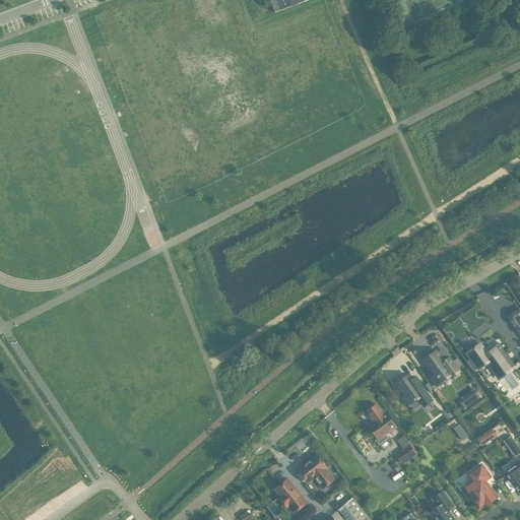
[(241,0),(247,16),(250,15),(259,11),(275,5),(273,0),(241,0)]
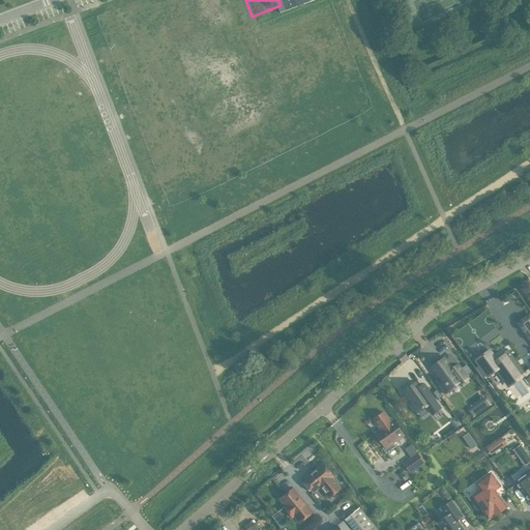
[(529,317),(528,316),(518,323),(527,336),(529,333),(529,317)]
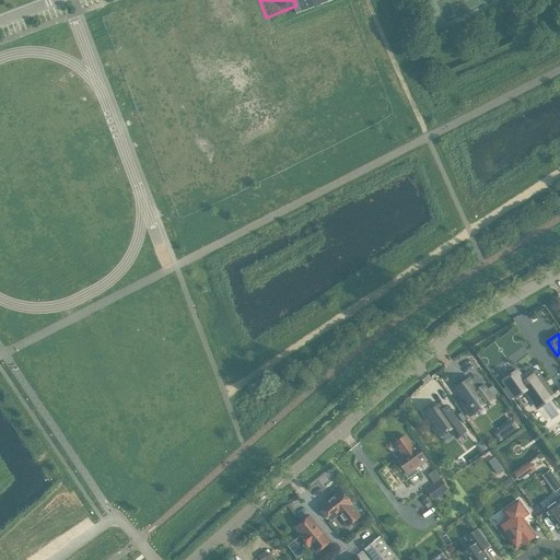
[(506,386),(501,389),(510,400),(514,397),(515,397),(515,396),(524,389),(535,406),(550,396),(553,394),(536,369),(533,372),(534,374),(524,381),(521,375),(516,370),(502,381),(506,386)]
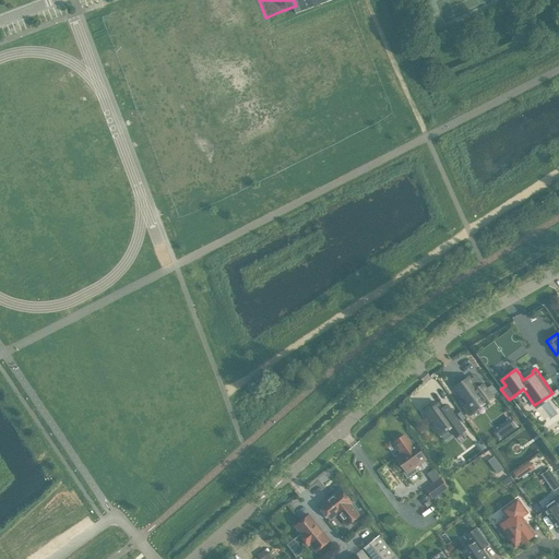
[(468,378),(454,388),(461,396),(459,397),(456,399),(463,407),(468,403),(471,407),(472,406),(474,409),(485,402),(486,404),(494,399),(483,384),(477,389),(468,378)]
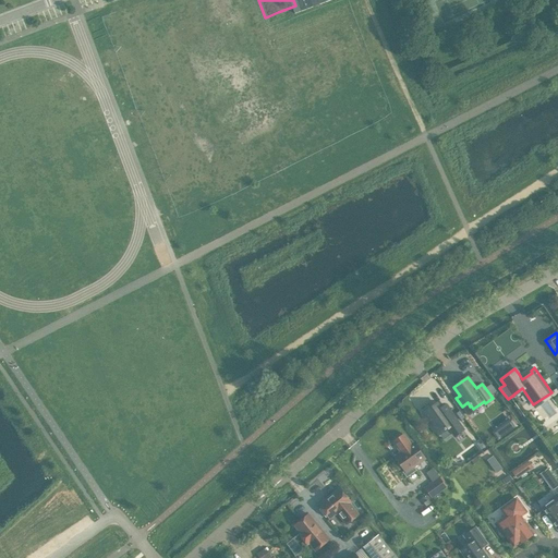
[(436,404),(424,413),(438,434),(448,426),(455,436),(463,429),(445,404),(440,409),(436,404)]
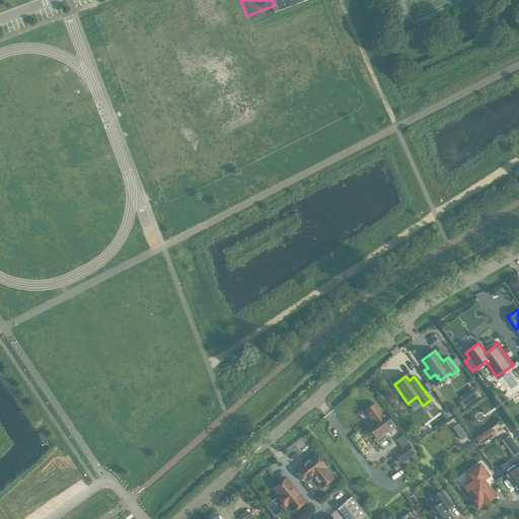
[(461,406),(449,386),(432,396),(445,417),(461,406)]
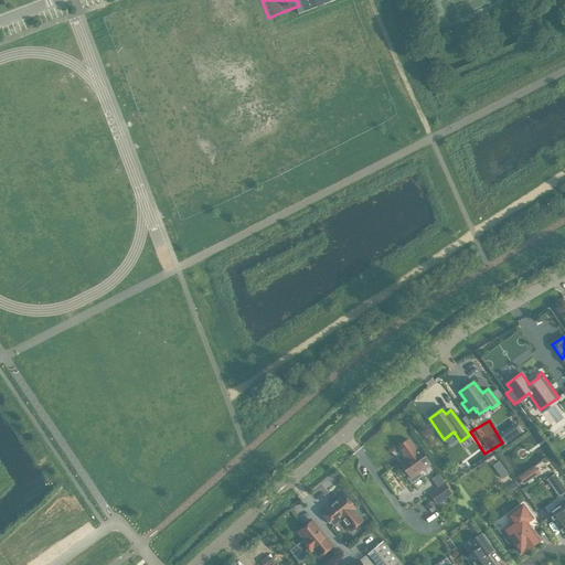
[(430,465),(418,448),(416,450),(408,439),(406,441),(404,440),(401,443),(400,446),(397,447),(405,458),(398,462),(403,467),(402,469),(405,473),(407,473),(409,477),(407,478),(412,483),(422,477),(418,472),(430,465)]
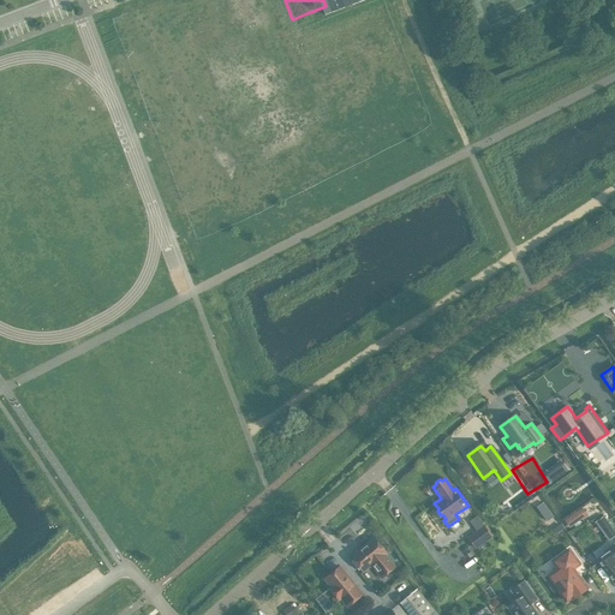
[(590,493),(583,496),(591,514),(599,511),(590,493)]
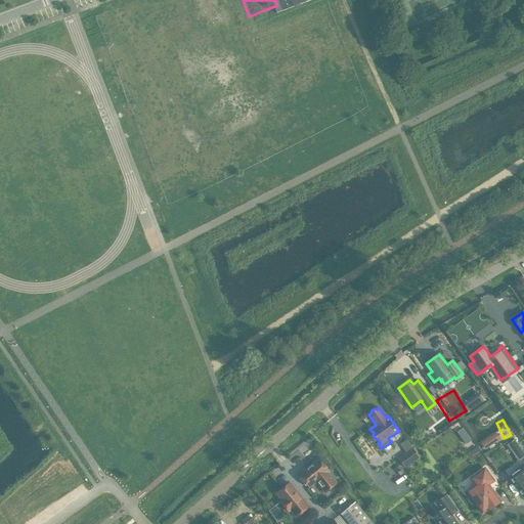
[(463,442),(480,438),(477,423),(460,426),(463,442)]
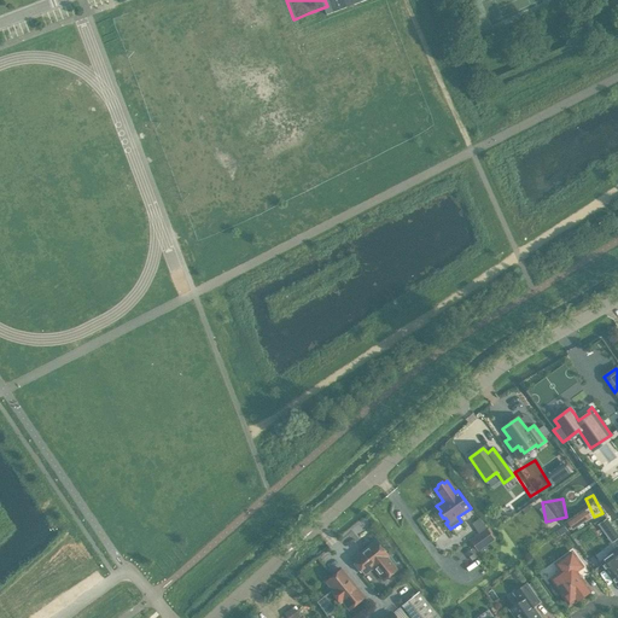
[(617,530),(608,517),(599,523),(612,542),(617,537),(617,530)]
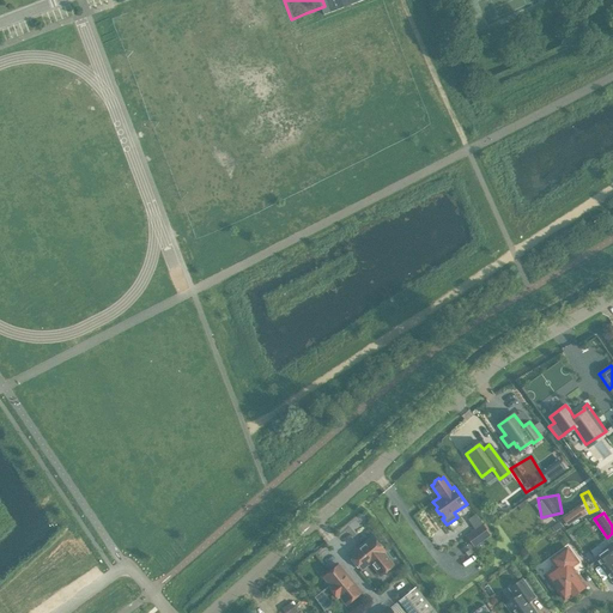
[(474,546),(490,535),(483,525),(467,536),(474,546)]
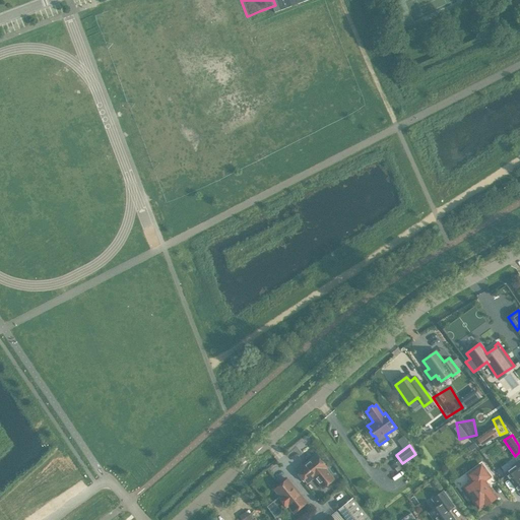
[(334,479),(325,469),(326,467),(316,455),(297,471),(307,483),(314,478),(323,489),(334,479)]
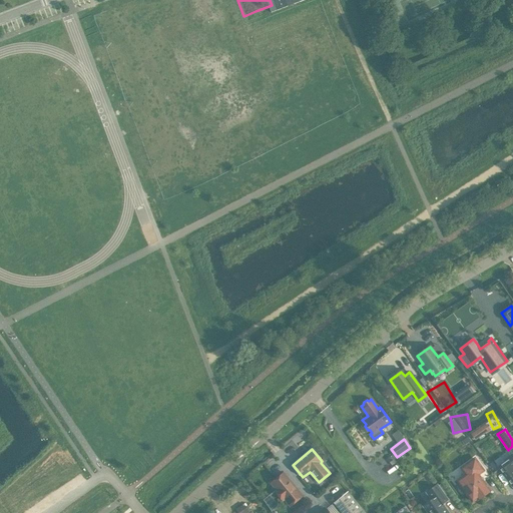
[(512,453),(504,460),(505,462),(498,467),(512,487),(512,486),(512,453)]
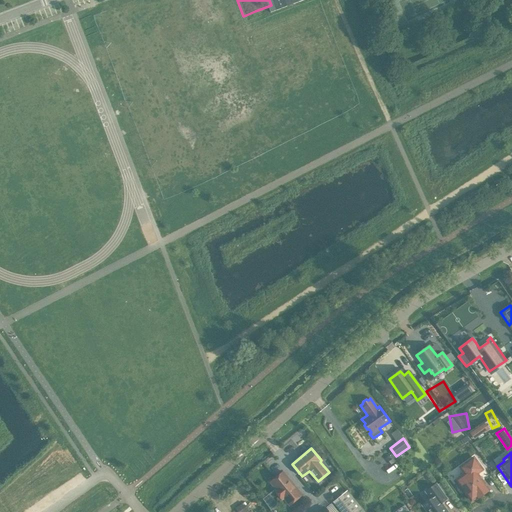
[(488,490),(476,473),(482,469),(473,458),(460,467),(465,474),(454,482),(462,492),(464,490),(471,500),(476,497),(477,498),(488,490)]
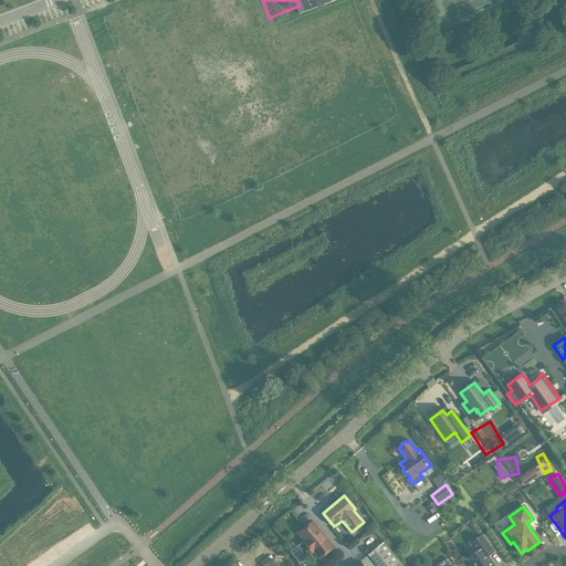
[(334,547),(313,522),(299,534),(320,558),(334,547)]
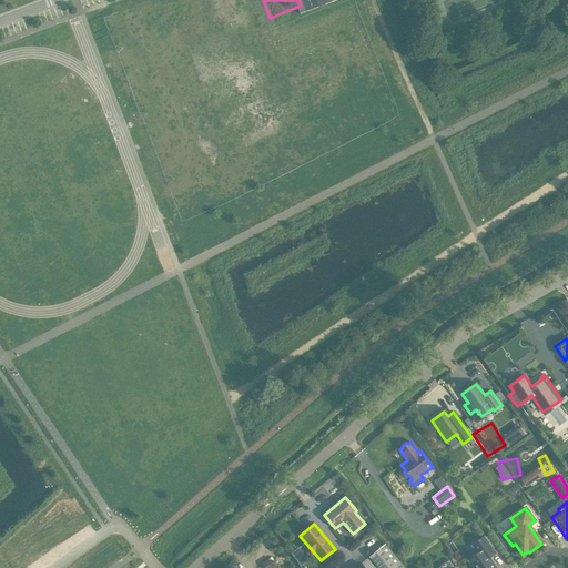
[(496,567),(487,556),(494,551),(484,537),(472,545),(478,554),(468,560),(474,567),(496,567)]
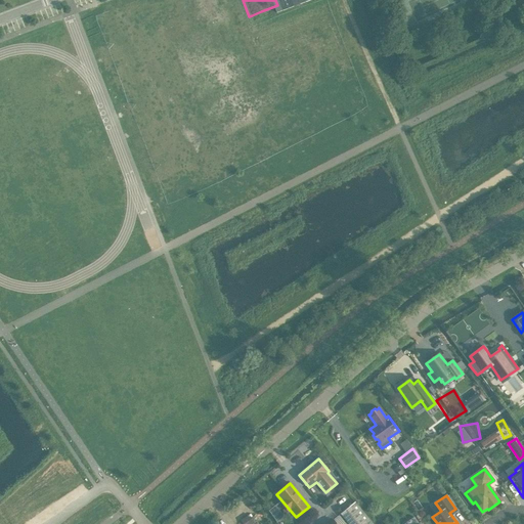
[(372,523),(355,503),(343,512),(352,523),(372,523)]
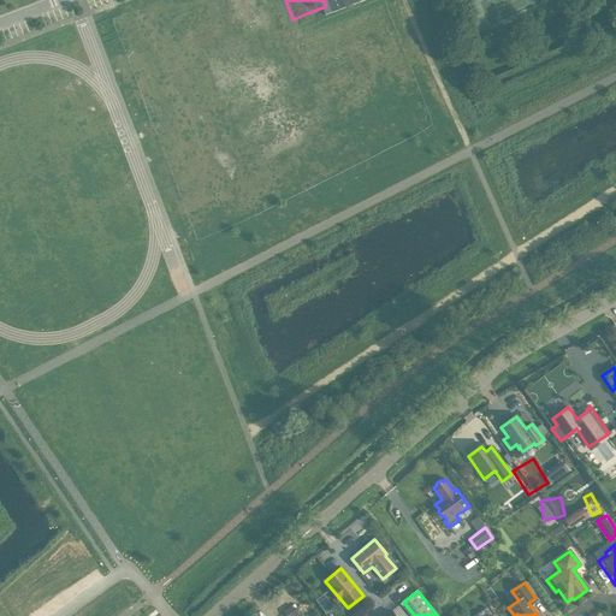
[(321,596),(315,599),(326,612),(332,608),(321,596)]
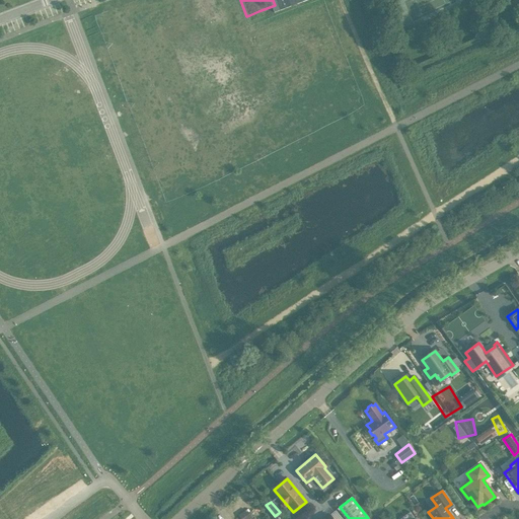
[(239,514),(242,518),(249,518),(253,517),(247,508),(239,514)]
